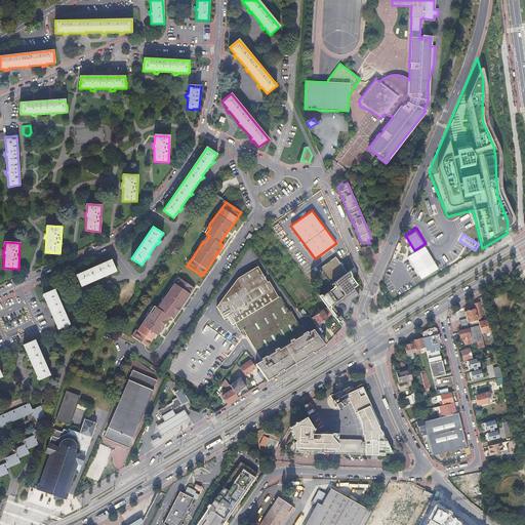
[(441,268),(426,243),(414,250),(409,253),(425,278),(441,268)]
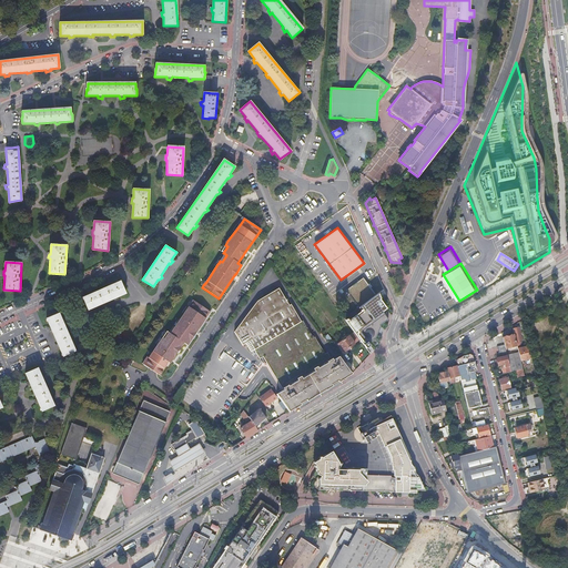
[(364,276),(345,290),(357,307),(376,293),(364,276)]
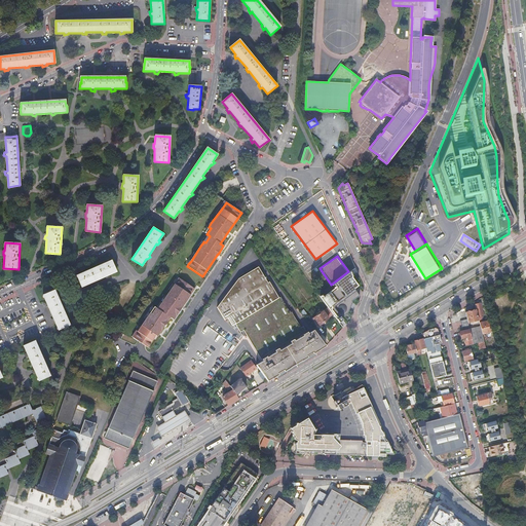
[(105,276),(106,277),(110,276),(109,274),(116,271),(111,260),(76,275),(81,287),(88,284),(89,285),(94,284),(92,282),(105,276)]
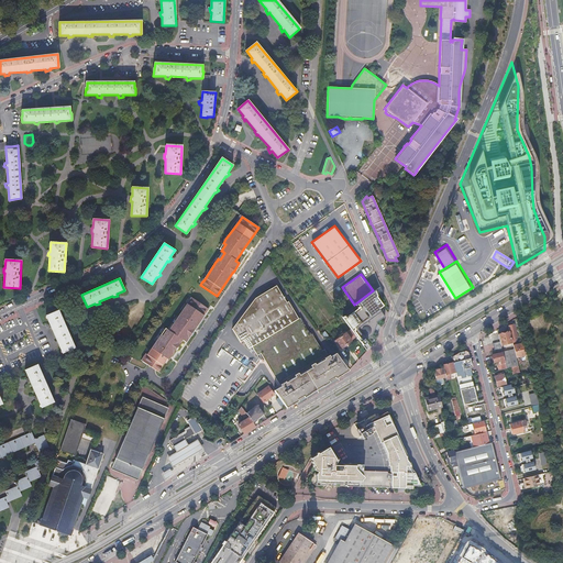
[(274,390),(287,408),(349,371),(337,353),(331,356),(330,354),(329,354),(323,346),(322,346),(313,332),(312,333),(304,319),(302,320),(294,306),(291,307),(277,284),(256,296),(232,331),(239,340),(243,338),(252,352),(257,349),(266,363),(268,362),(282,386),(274,390)]
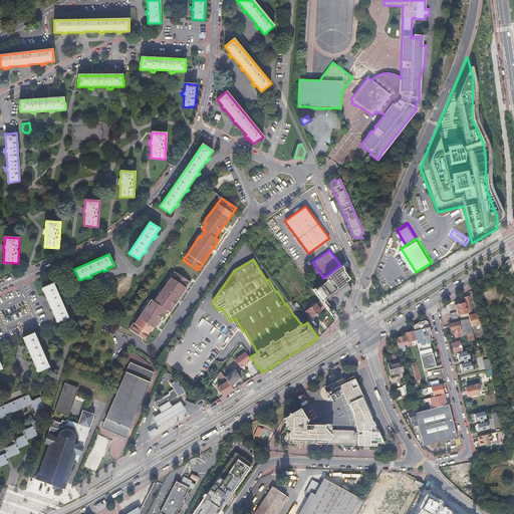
[(348,280),(350,278),(340,265),(323,278),(326,283),(314,291),(320,300),(325,307),(331,315),(335,312),(333,309),(339,305),(342,298),(340,296),(351,288),(348,284),(350,283),(348,280)]
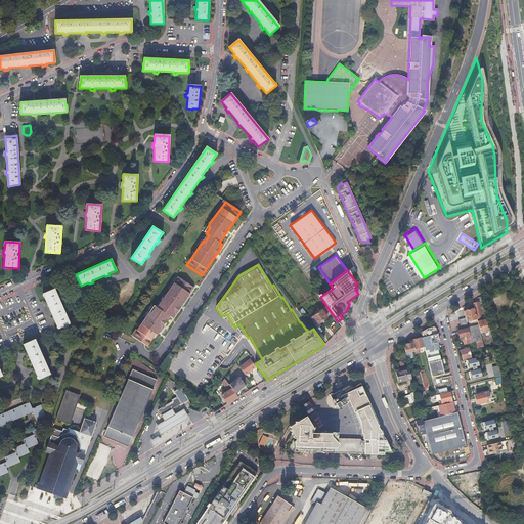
[(136,331),(132,337),(142,343),(146,346),(153,337),(155,338),(157,335),(159,332),(163,325),(165,323),(169,316),(172,318),(177,312),(178,309),(193,288),(178,277),(177,278),(174,282),(163,299),(162,301),(161,302),(162,303),(158,309),(157,308),(155,307),(150,313),(149,312),(148,313),(146,315),(136,331)]
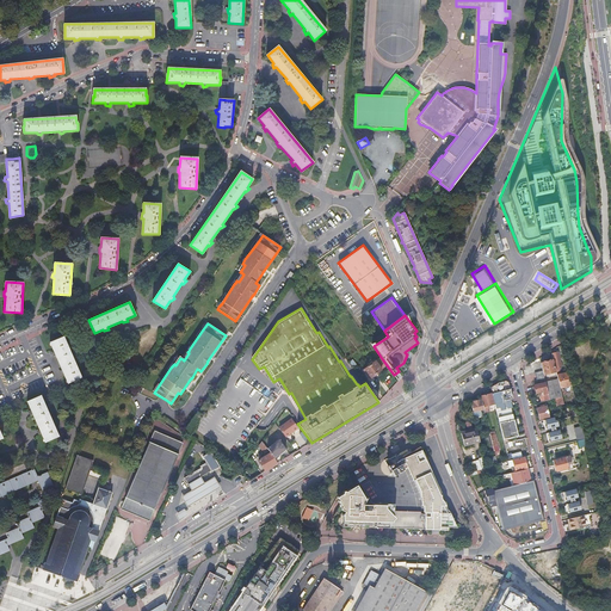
[(61,376),(63,375),(67,383),(80,378),(63,337),(50,343),(54,352),(51,352),(54,357),(56,356),(62,371),(60,371),(61,376)]
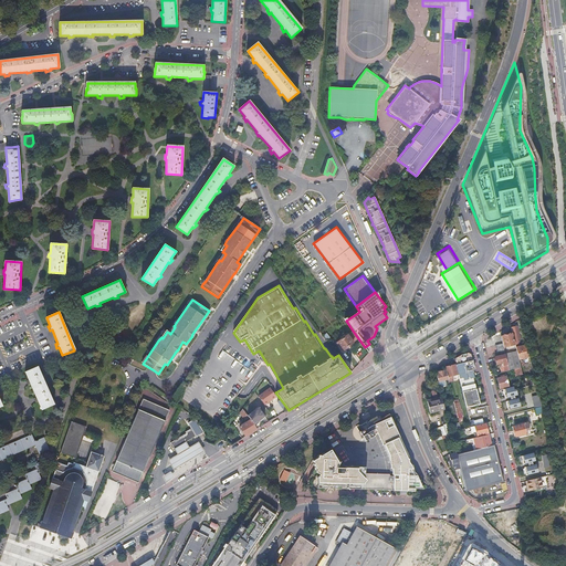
[(516,327),(511,328),(512,334),(514,345),(516,350),(519,360),(528,357),(525,345),(519,347),(516,341),(520,339),(516,327)]
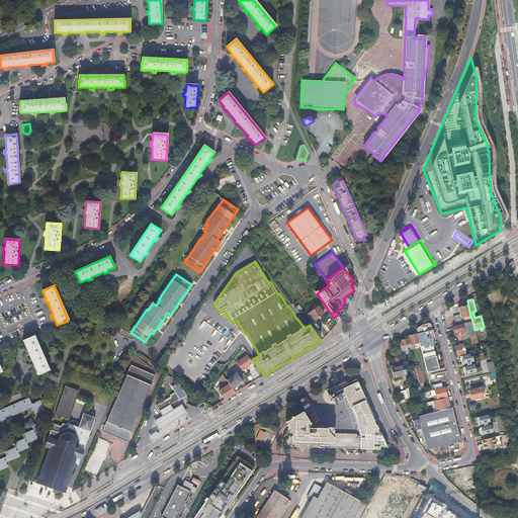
[(319,306),(309,313),(314,320),(324,313),(328,310),(323,303),(319,306)]
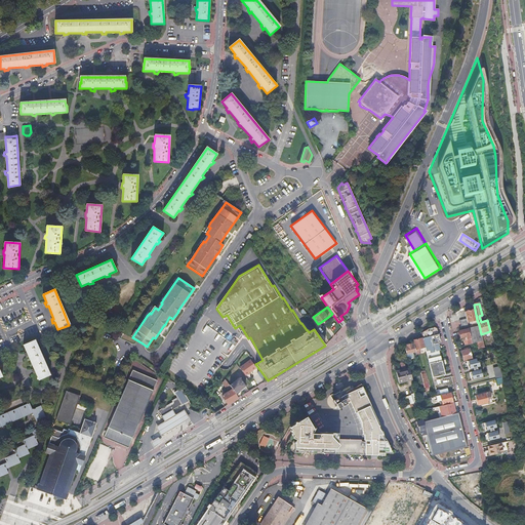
[(467,322),(477,320),(475,310),(470,311),(463,312),(466,319),(467,322)]
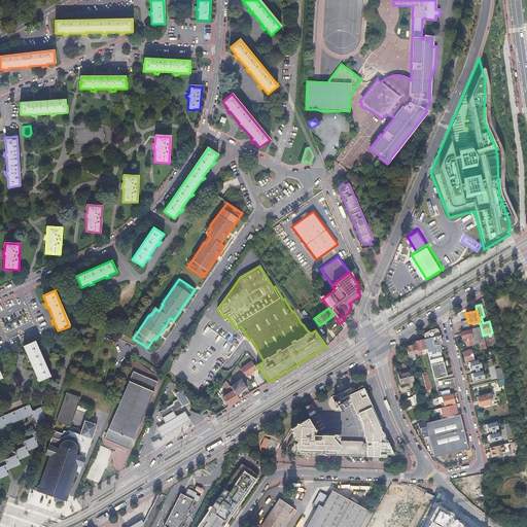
[(470,332),(469,329),(468,323),(467,320),(460,322),(463,331),(460,332),(461,340),(467,339),(468,342),(466,343),(467,347),(473,346),(470,332)]
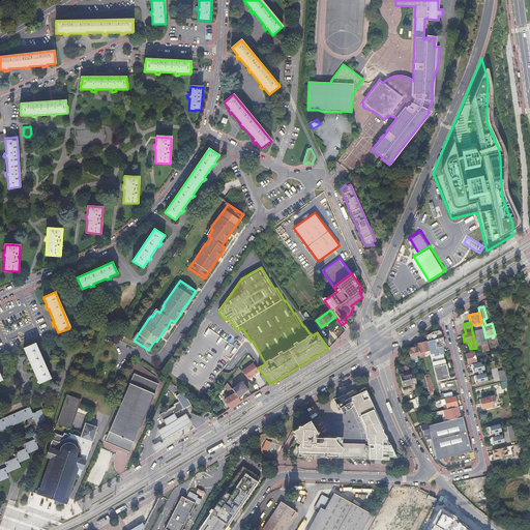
[(488,345),(486,337),(483,328),(472,331),(473,334),(476,348),(481,347),(488,345)]
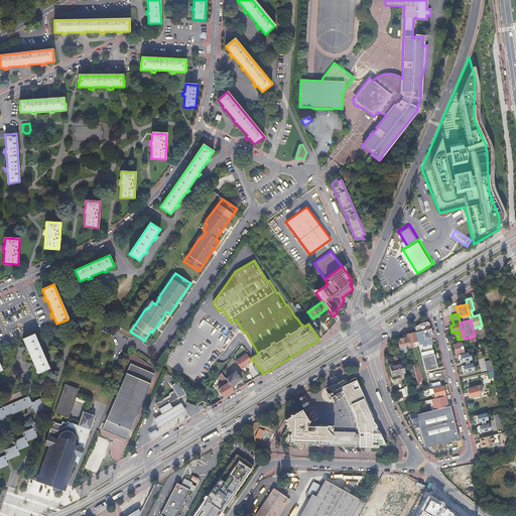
[(415,333),(418,344),(418,345),(426,344),(425,339),(433,337),(429,324),(427,321),(421,324),(414,328),(415,333)]
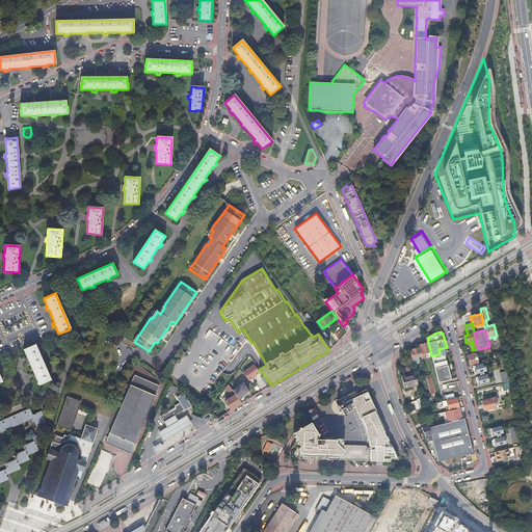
[(420,348),(422,360),(426,358),(425,353),(429,352),(430,354),(431,354),(428,343),(425,344),(419,345),(420,348)]
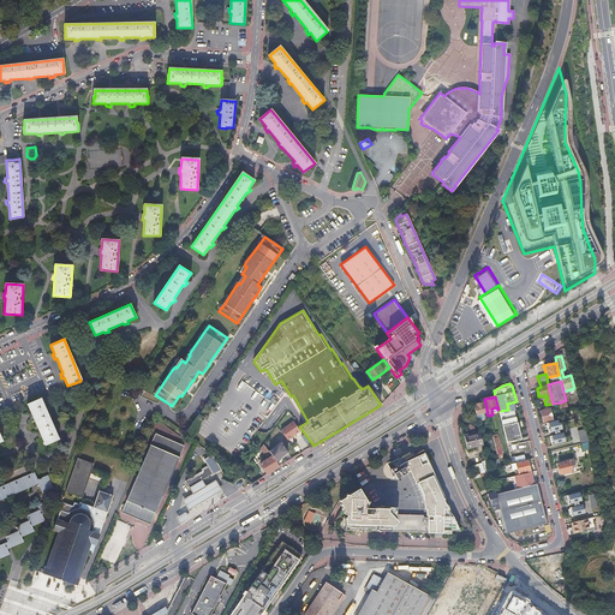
[(58,440),(41,398),(27,404),(30,413),(29,415),(30,418),(33,417),(39,431),(37,433),(39,437),(41,436),(45,445),(58,440)]
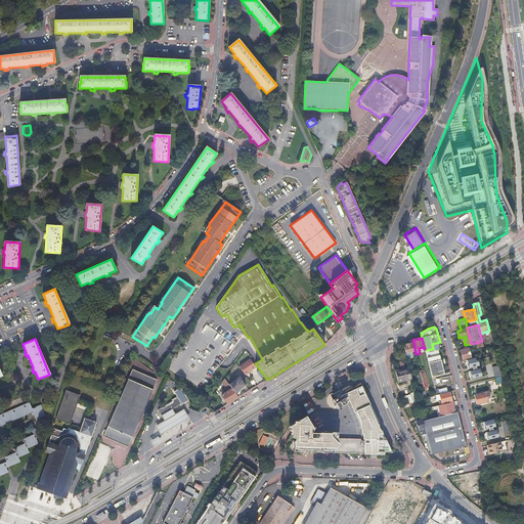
[(407,359),(417,357),(416,354),(413,343),(406,345),(403,345),(407,359)]
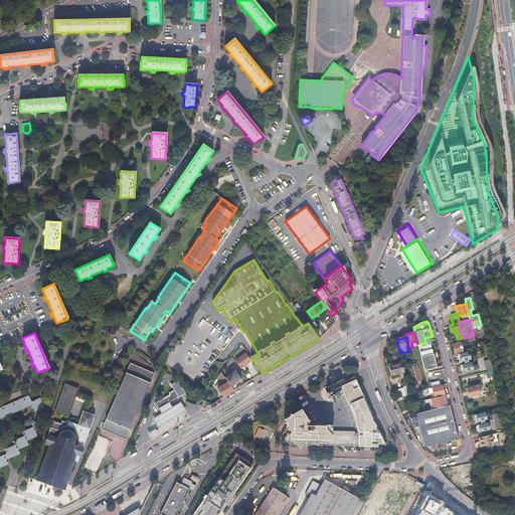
[(417,344),(424,370),(437,367),(432,349),(427,350),(425,343),(417,344)]
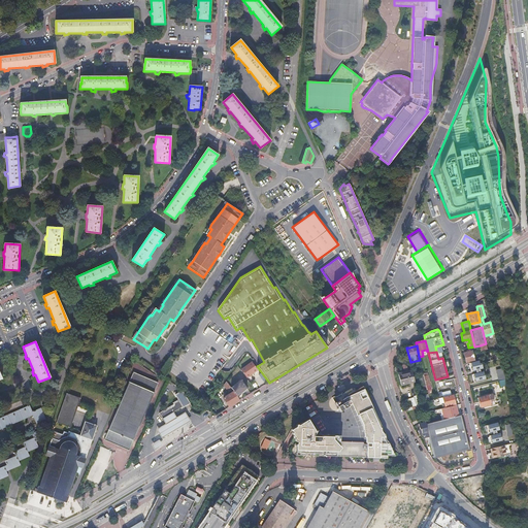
[(466,363),(473,361),(471,352),(463,354),(466,363)]
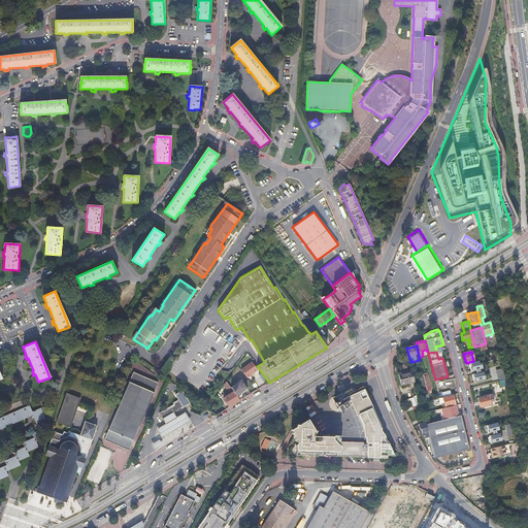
[(257,369),(252,363),(242,369),(248,376),(257,369)]
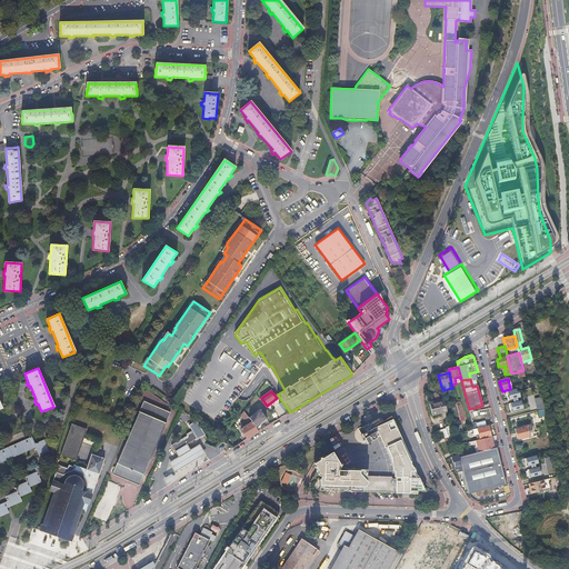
[(430,403),(432,415),(447,411),(445,400),(430,403)]
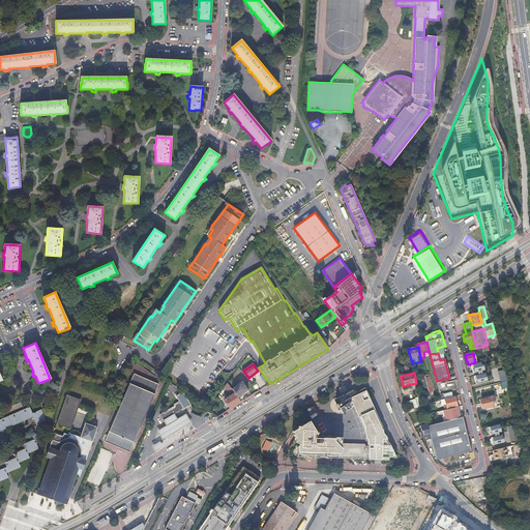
[(105,442),(129,453),(158,385),(134,375),(105,442)]
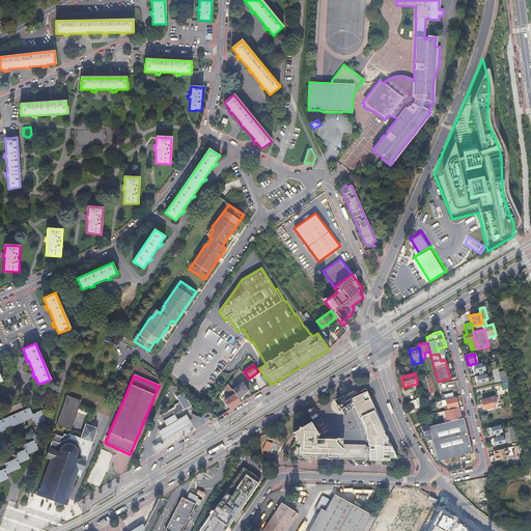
[(243,383),(233,390),(240,398),(248,391),(243,383)]
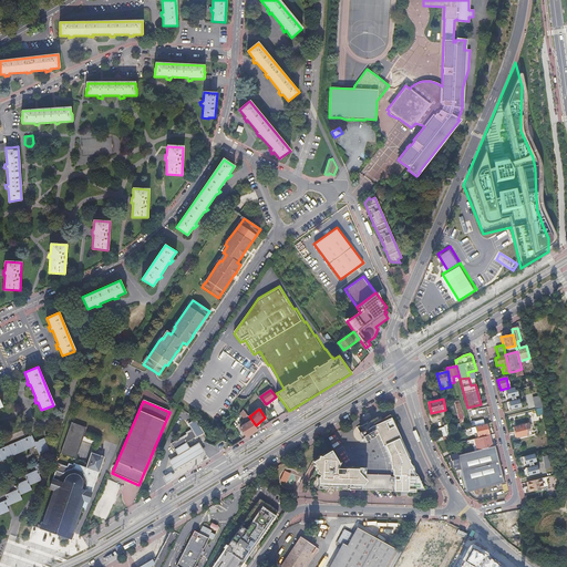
[(316,468),(309,480),(309,487),(340,488),(340,486),(347,486),(347,488),(357,490),(357,487),(363,487),(363,490),(415,492),(418,487),(422,487),(420,483),(422,481),(419,481),(418,476),(413,476),(412,475),(411,475),(411,470),(412,468),(411,468),(411,467),(410,467),(409,467),(409,462),(409,461),(408,460),(405,454),(406,454),(406,453),(394,428),(395,428),(397,426),(394,421),(394,422),(393,421),(393,420),(392,420),(390,415),(373,424),(379,433),(380,434),(379,434),(392,459),(391,465),(393,465),(392,472),(395,472),(394,476),(391,476),(390,475),(370,474),(370,476),(367,476),(367,474),(363,474),(348,474),(346,471),(344,471),(344,470),(343,470),(343,466),(342,465),(337,465),(337,460),(334,460),(334,456),(332,456),(329,451),(320,456),(318,455),(318,457),(312,462),(313,463),(313,464),(316,468)]
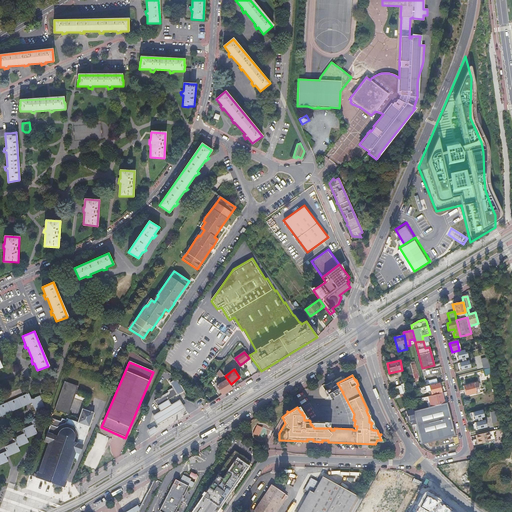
[(227,380),(217,386),(222,394),(232,388),(227,380)]
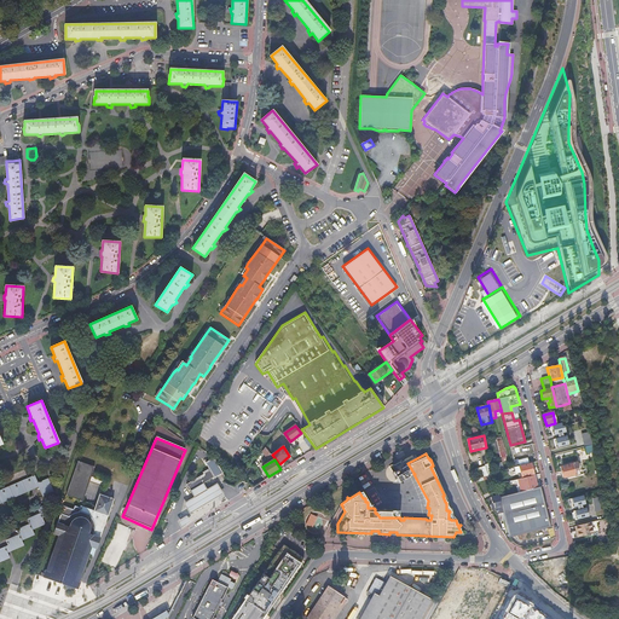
[(80,502),(92,467),(77,462),(65,497),(80,502)]
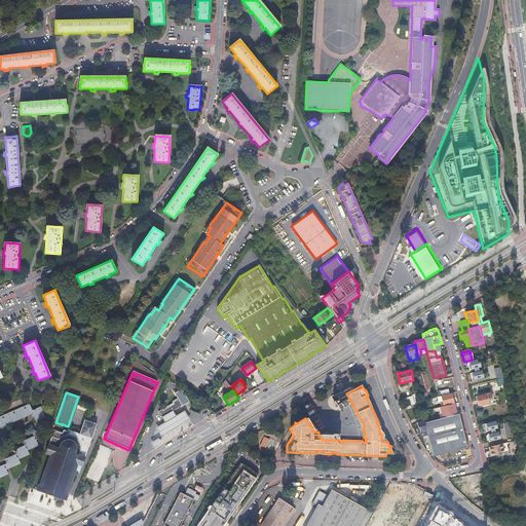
[(451,393),(441,396),(444,405),(454,403),(451,393)]
